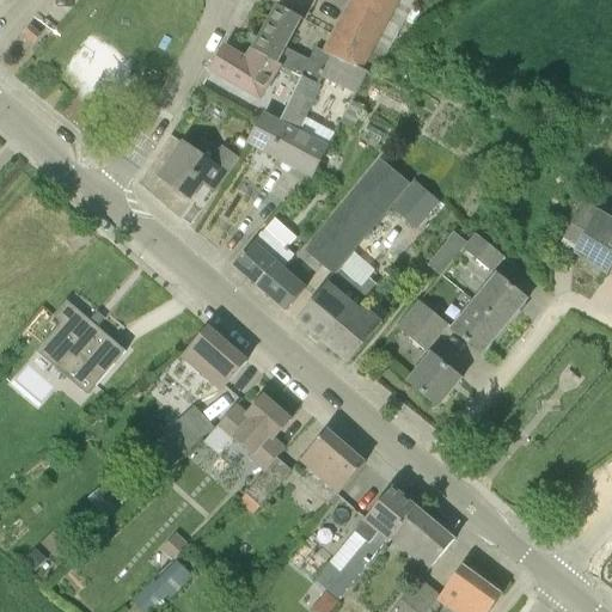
[(356,67),(361,69),(399,0),(353,0),(325,53),(316,48),(310,60),(283,46),(299,18),(277,6),(252,50),(282,67),(301,77),(316,84),(320,77),(330,56),(355,69),(356,67)]
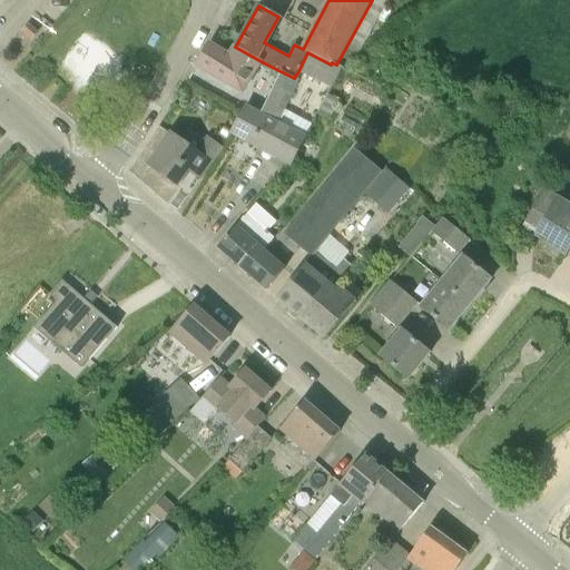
[(350,75),(380,20),(386,9),(391,0),(372,0),(336,65),(342,68),(341,70),(350,75)]
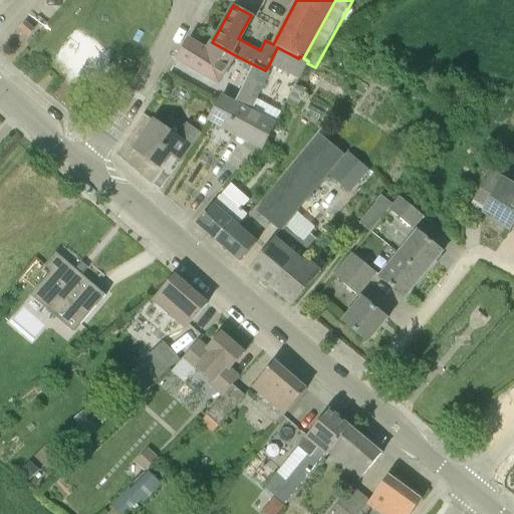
[(35,33),(26,26),(20,34),(28,40),(35,33)]
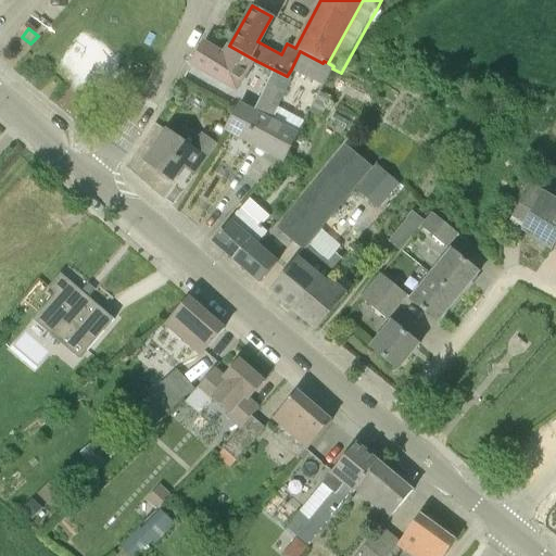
[(191,63),(239,91),(243,84),(256,61),(229,46),(224,55),(203,43),(191,63)]
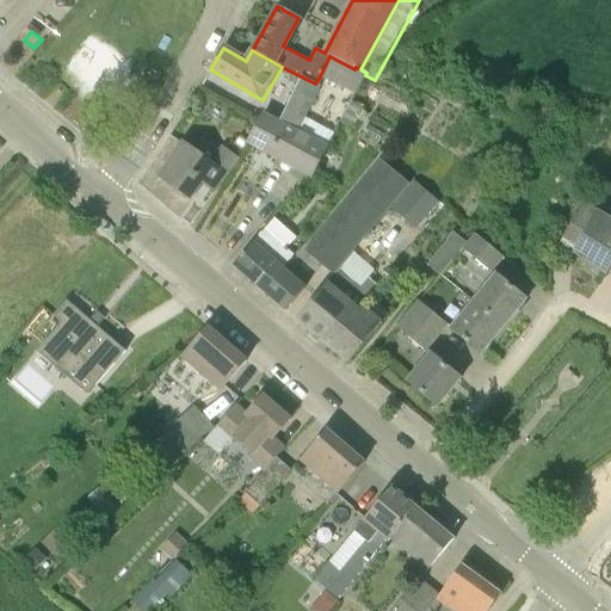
[(329,56),(320,76),(355,96),(365,75),(366,73),(360,69),(356,67),(355,69),(329,56)]
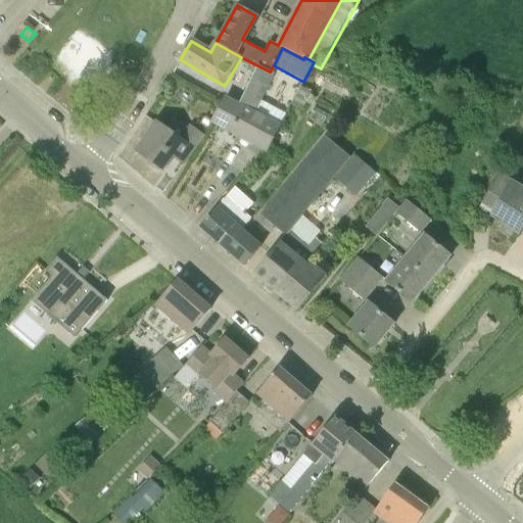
[(275,74),(270,72),(257,65),(239,103),(227,96),(212,123),(267,151),(285,114),(262,101),(275,74)]
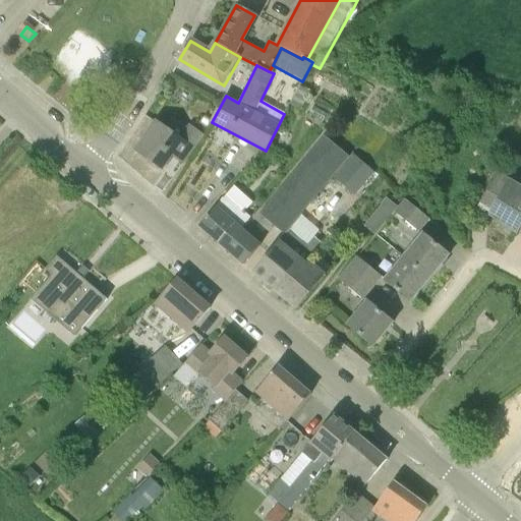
[(310,93),(300,87),(291,104),(301,110),(310,93)]
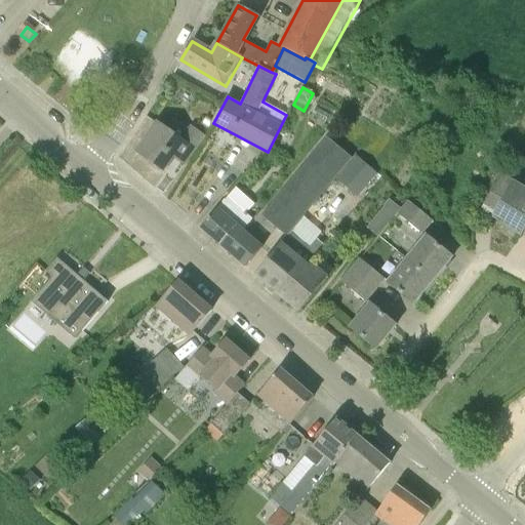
[(198,122),(194,127),(205,135),(209,129),(213,123),(205,117),(200,123),(198,122)]
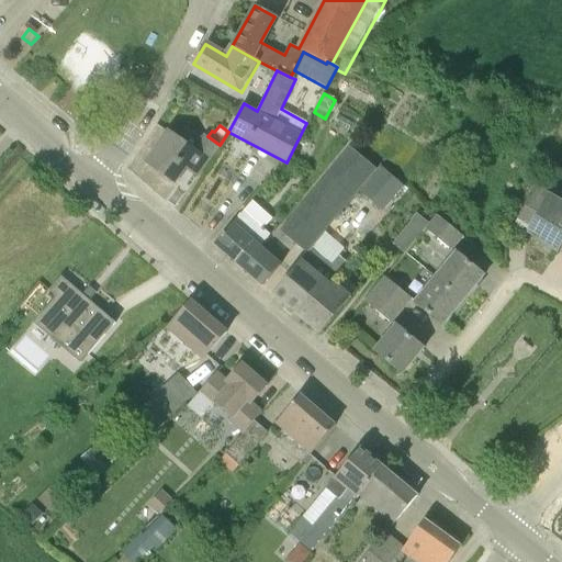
[(205,134),(192,149),(169,133),(148,163),(176,182),(188,164),(202,173),(221,146),(220,145),(208,136),(205,134)]
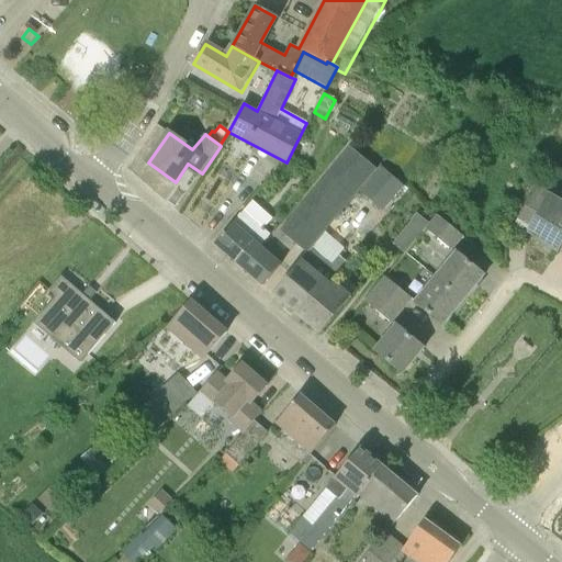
[(307,255),(338,216),(377,169),(350,147),(281,231),(307,255)]
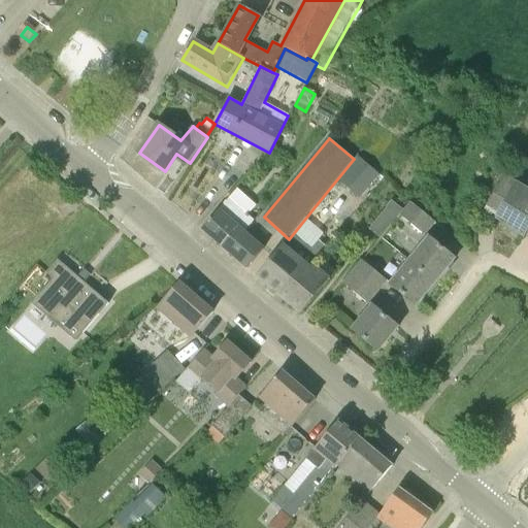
[(382,175),(360,157),(341,179),(363,198),(382,175)]
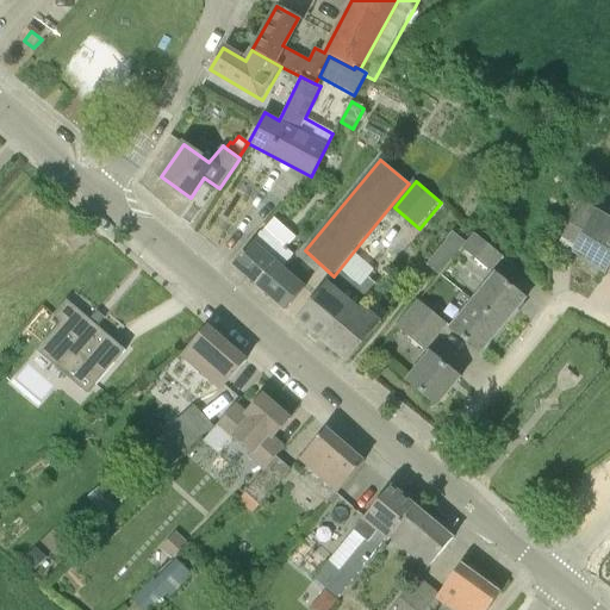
[(605,273),(609,265),(609,218),(584,201),(558,246),(573,254),(605,273)]
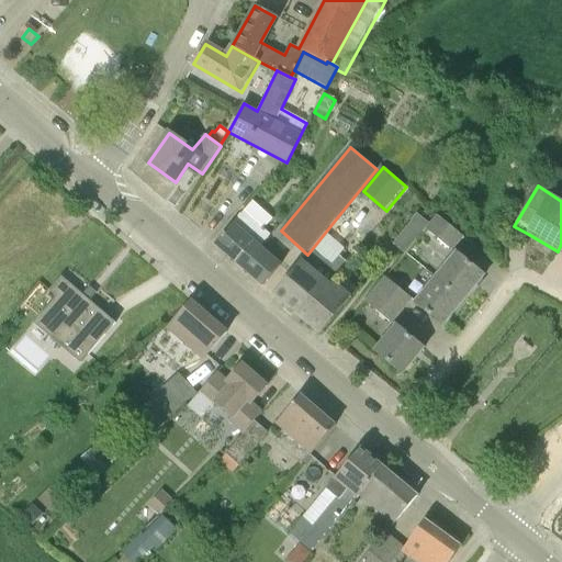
[(236,262),(265,228),(244,212),(215,245),(236,262)]
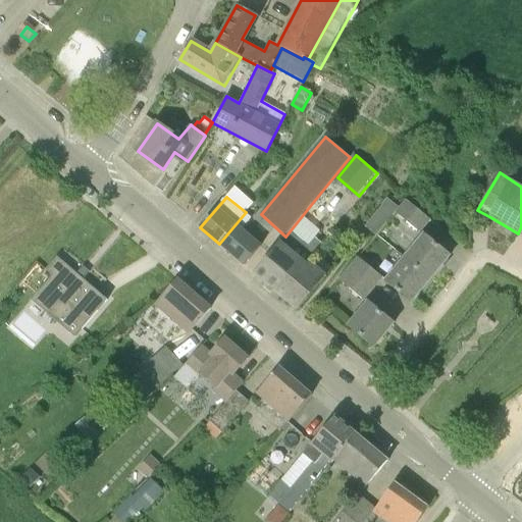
[(396,213),(399,209),(387,199),(364,225),(376,237),(397,213),(396,213)]
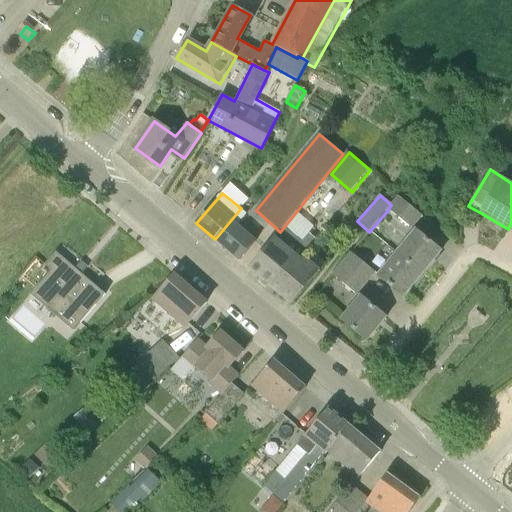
[(411,229),(423,215),(398,195),(391,205),(388,209),(389,209),(411,229)]
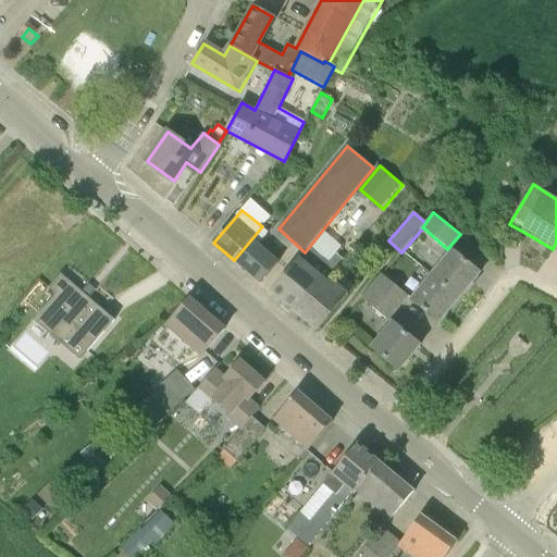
[(298,316),(327,281),(321,275),(337,255),(331,249),(349,227),(335,214),(305,252),(271,292),(298,316)]
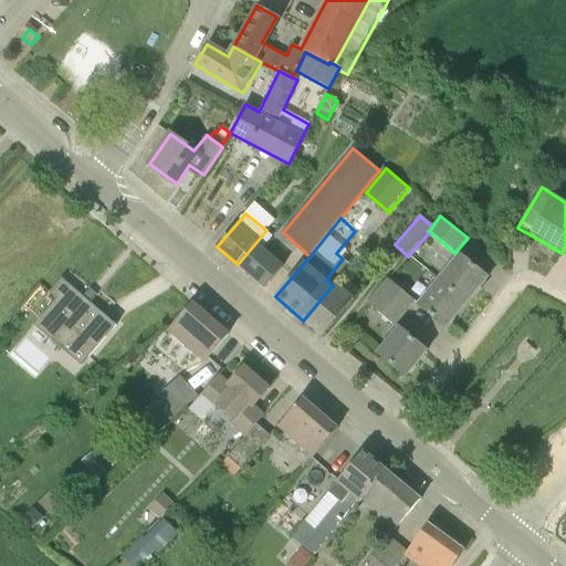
[(265,287),(284,266),(264,248),(273,237),(266,230),(238,264),(265,287)]
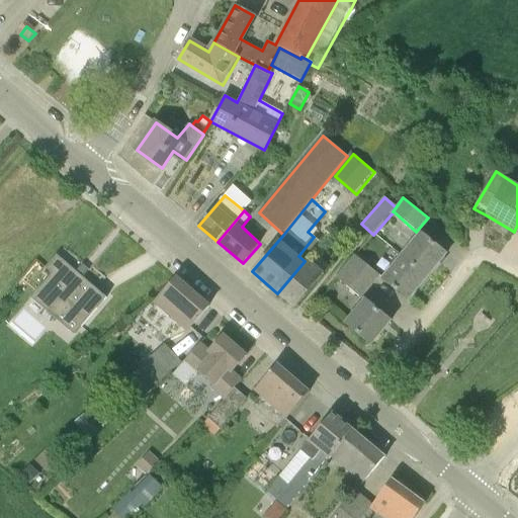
[(401,255),(427,277),(446,254),(420,232),(401,255)]
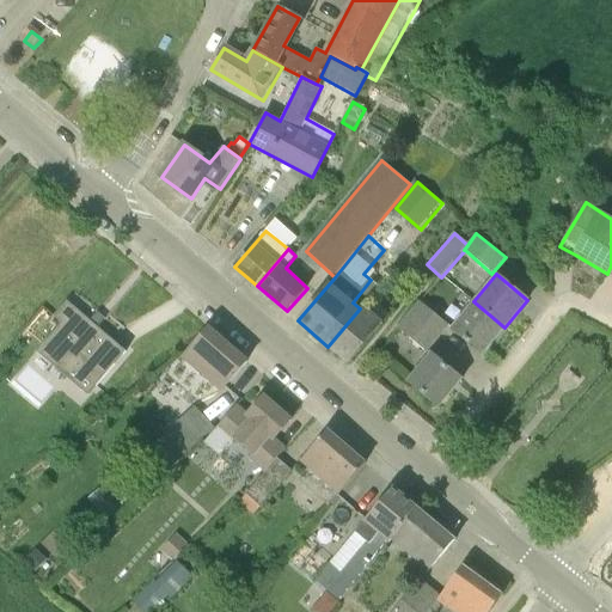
[(409,316),(438,340),(448,326),(420,301),(409,316)]
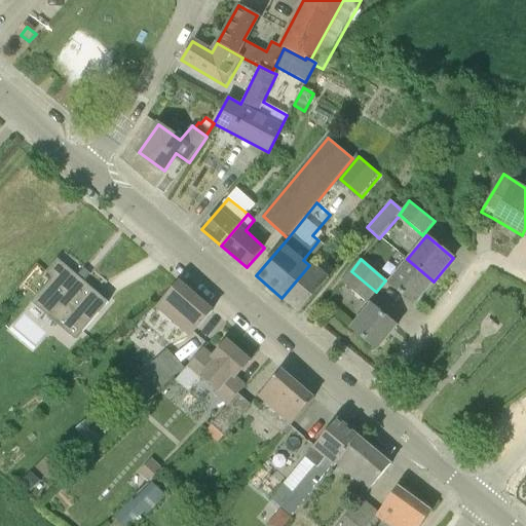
[(414,305),(434,282),(407,259),(387,283),(414,305)]
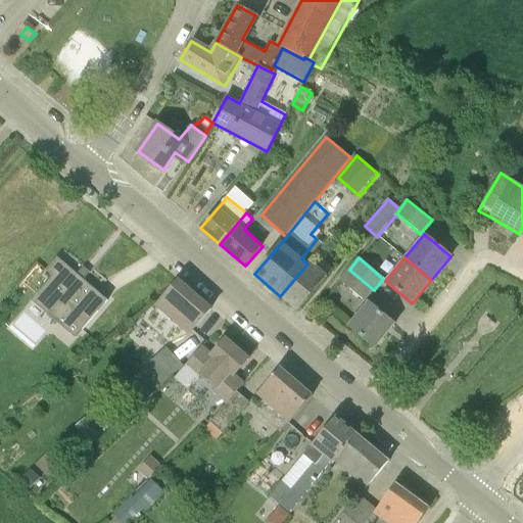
[(298,311),(327,276),(311,260),(307,264),(280,296),(298,311)]
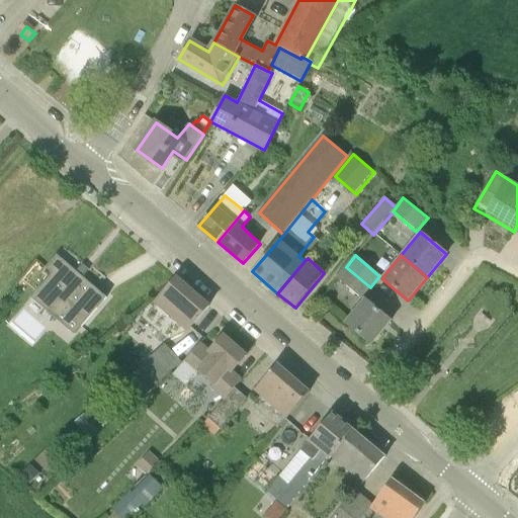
[(31,297),(75,335),(106,297),(64,261),(31,297)]
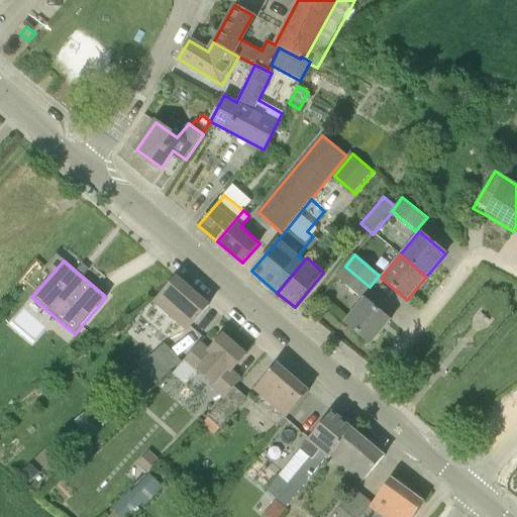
[(360,298),(370,287),(345,267),(336,277),(360,298)]
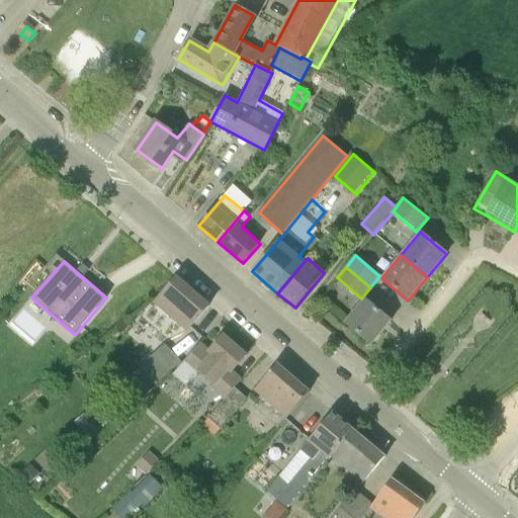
[(187,332),(209,306),(177,278),(154,305),(187,332)]
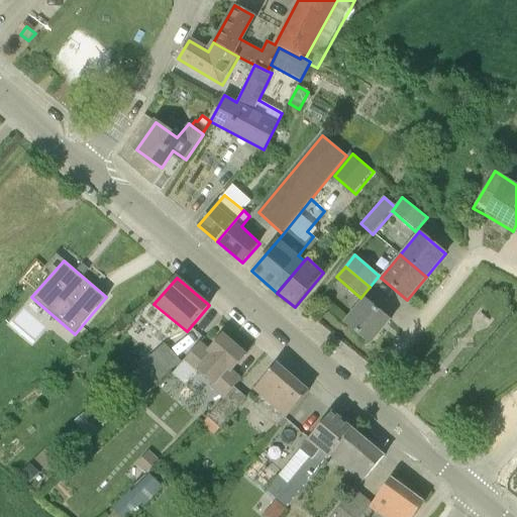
[(390,320),(365,299),(345,323),(371,344),(390,320)]
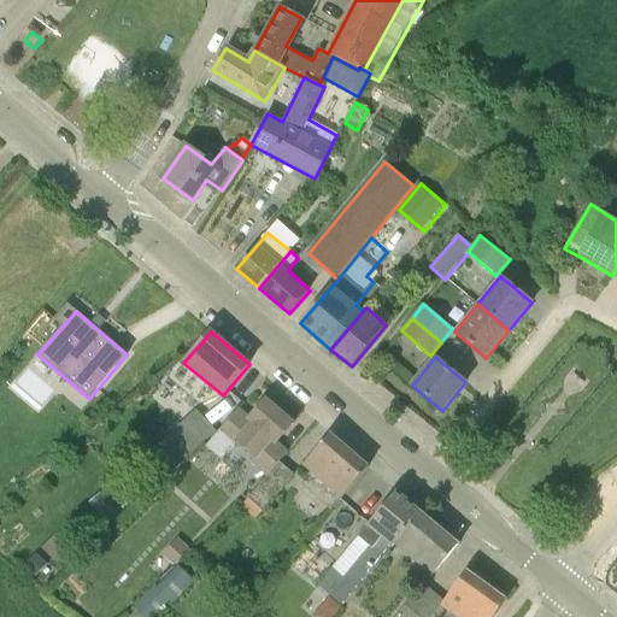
[(268,476),(280,462),(288,453),(276,444),(294,423),(266,399),(250,418),(240,410),(266,380),(265,378),(218,433),(233,446),(236,442),(254,458),(252,463),(268,476)]
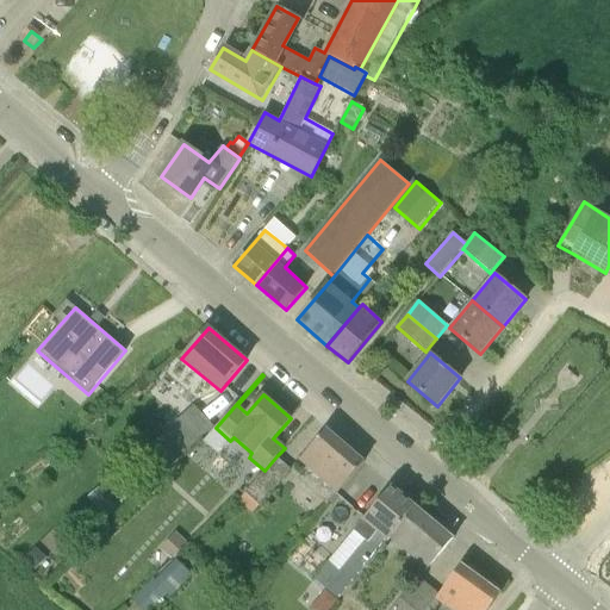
[(141,455),(159,477),(215,425),(193,405),(141,455)]
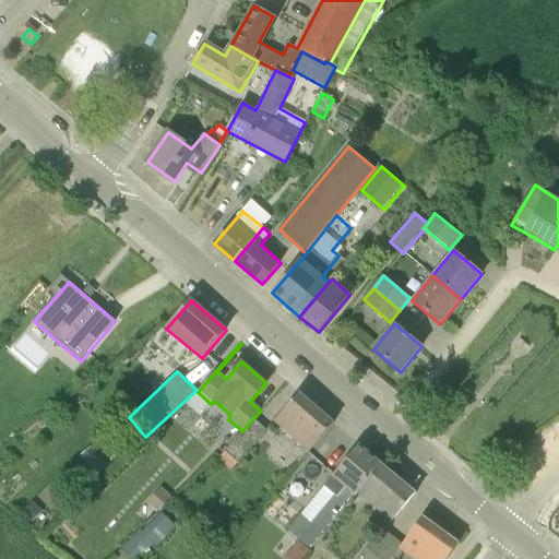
[(300,462),(334,424),(299,393),(274,421),(281,427),(272,438),(300,462)]
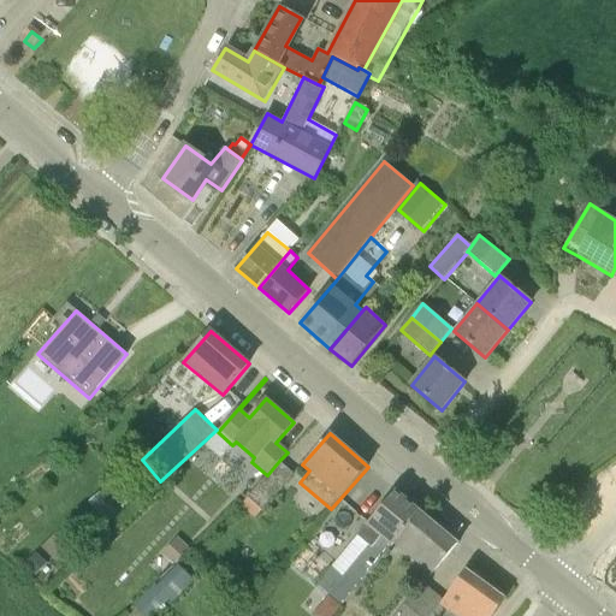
[(279,461),(267,475),(248,498),(262,510),(294,474),(279,461)]
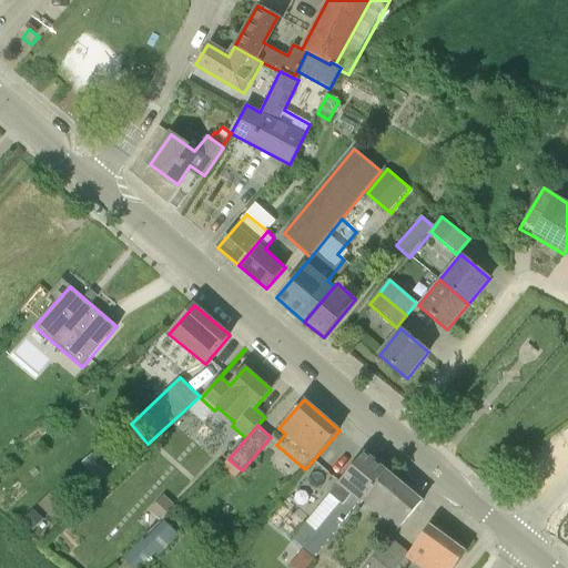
[(363,501),(387,472),(365,453),(330,495),(340,504),(316,533),(305,524),(293,539),(315,558),(359,503),(361,503),(362,500),(363,501)]
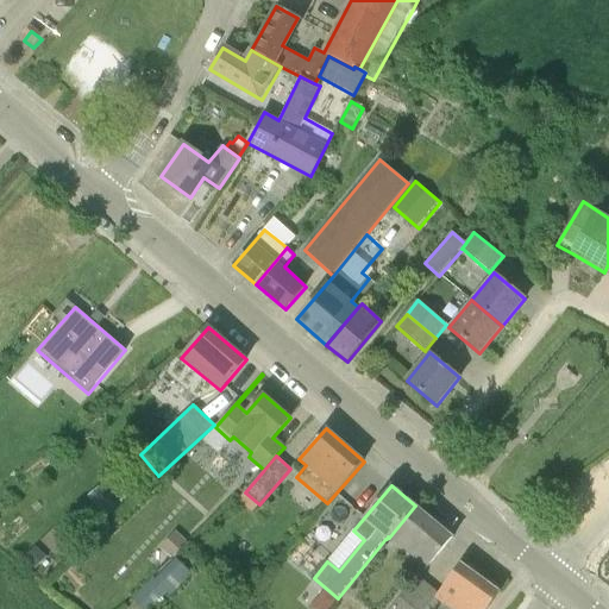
[(427,567),(453,538),(415,506),(389,538),(427,567)]
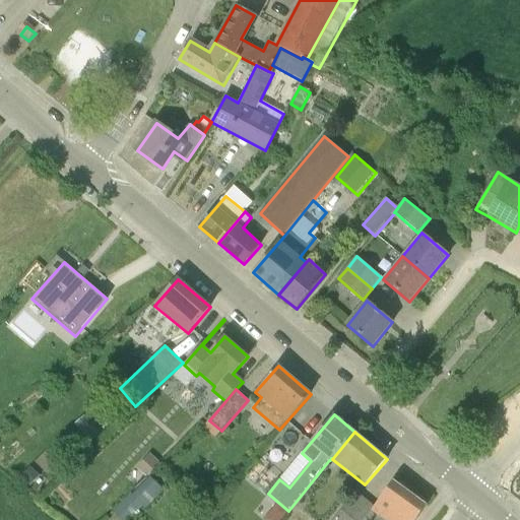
[(159,463),(149,455),(136,470),(146,479),(159,463)]
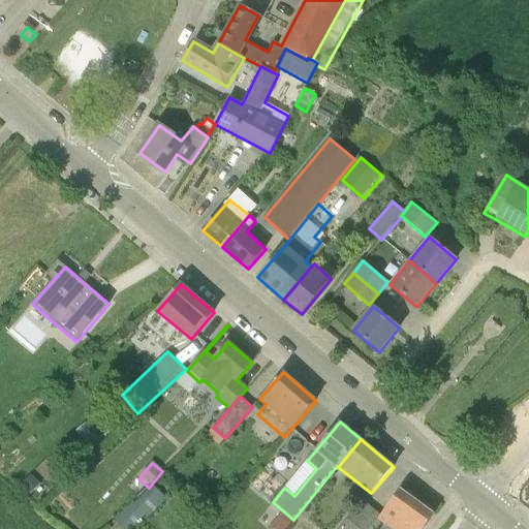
[(32,473),(22,484),(31,493),(41,483),(32,473)]
